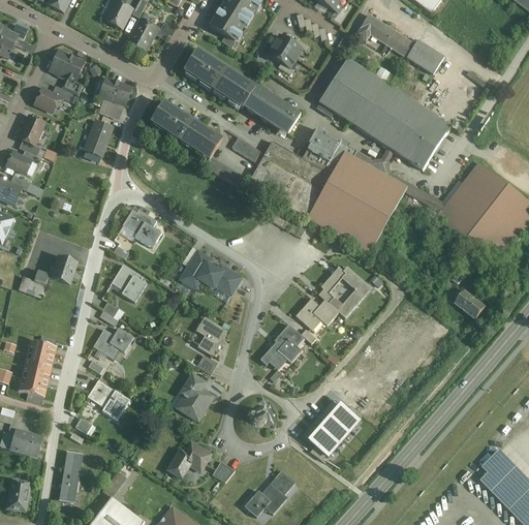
[(48,0),(47,2),(64,11),(69,0),(48,0)]
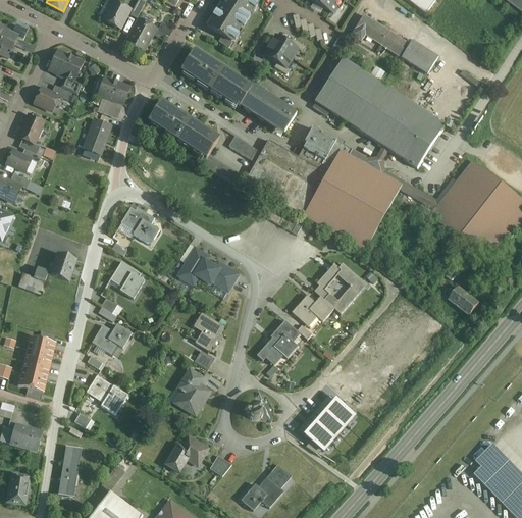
[(131,8),(115,0),(112,0),(103,18),(120,27),(131,8)]
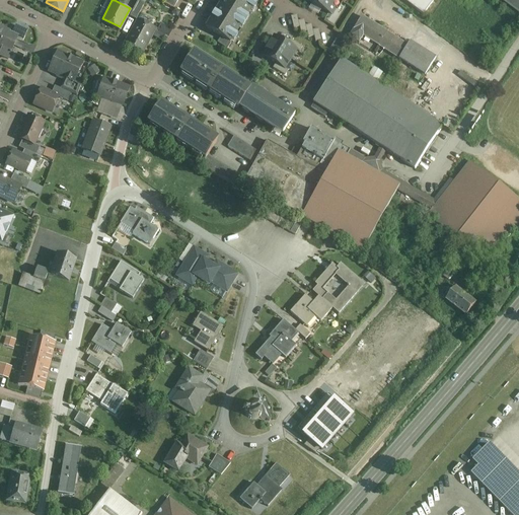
[(136,0),(129,13),(136,16),(144,1),(142,0),(136,0)]
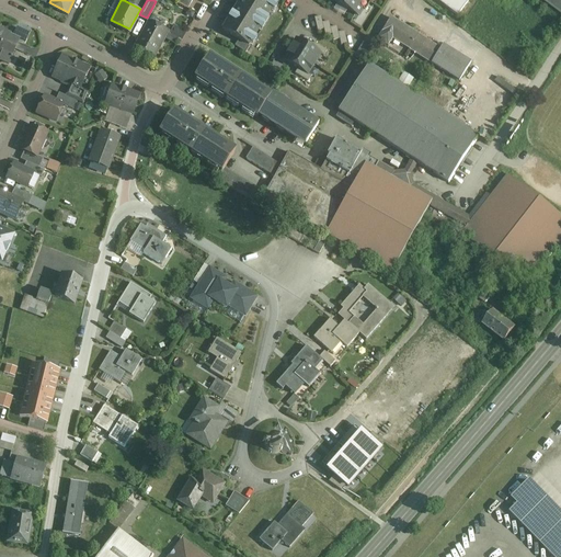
[(238,0),(232,9),(259,25),(275,0),(238,0)]
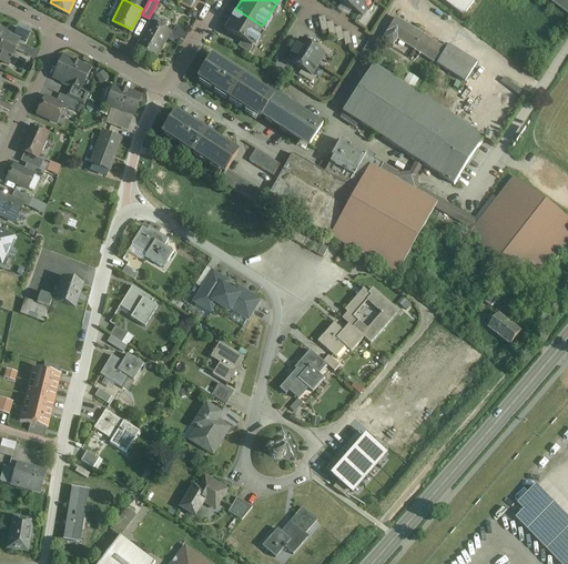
[(343,0),(363,12),(371,0),(343,0)]
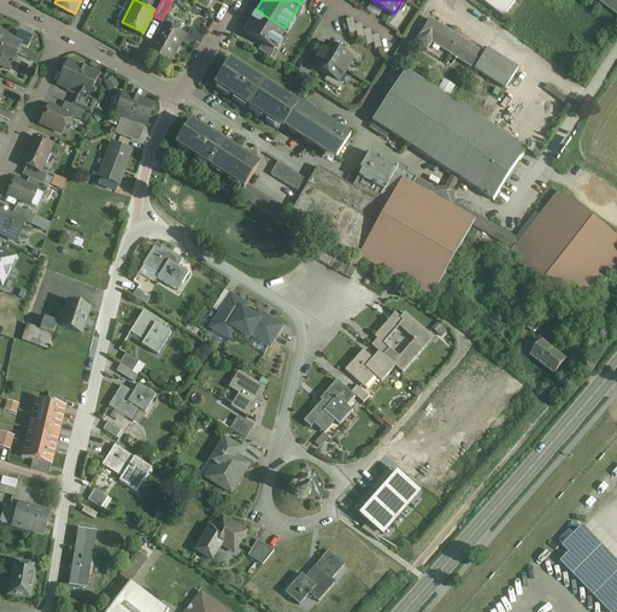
[(485,0),(503,13),(512,0),(485,0)]
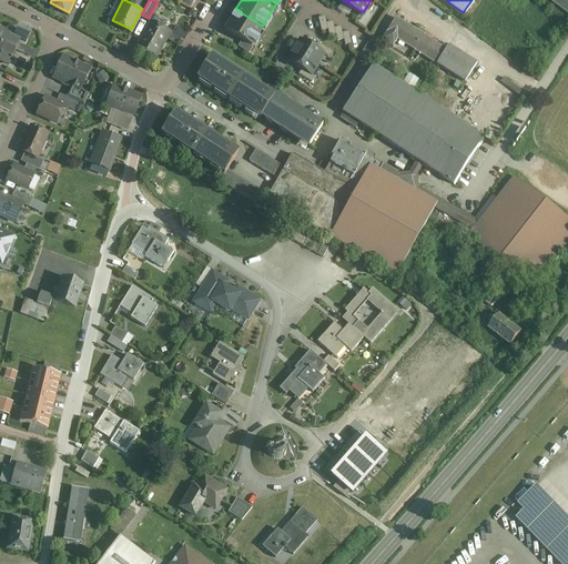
[(554,0),(567,10),(567,0),(554,0)]
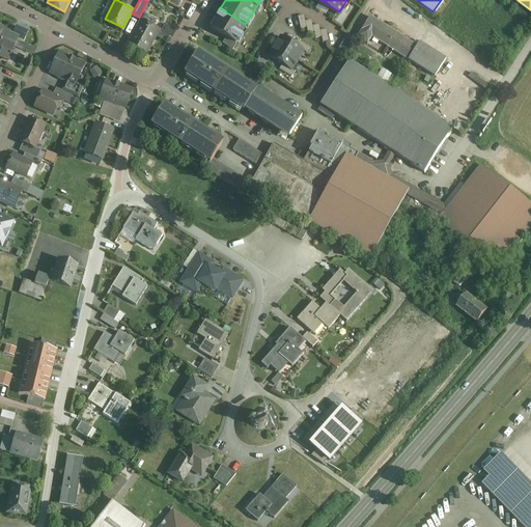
[(245,24),(220,8),(211,25),(226,34),(234,40),(234,39),(245,24)]
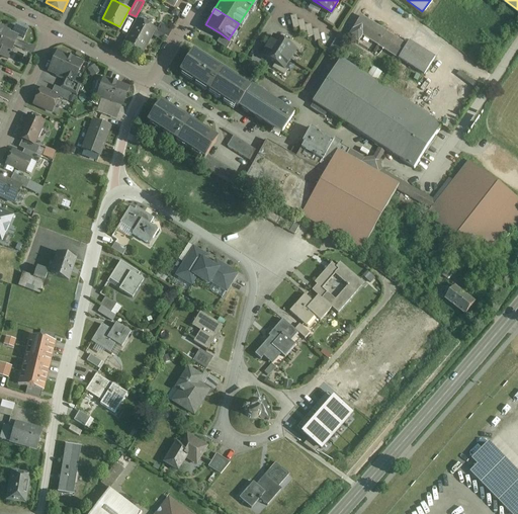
[(295,12),(290,13),(292,25),(298,24),(297,18),(295,12)]
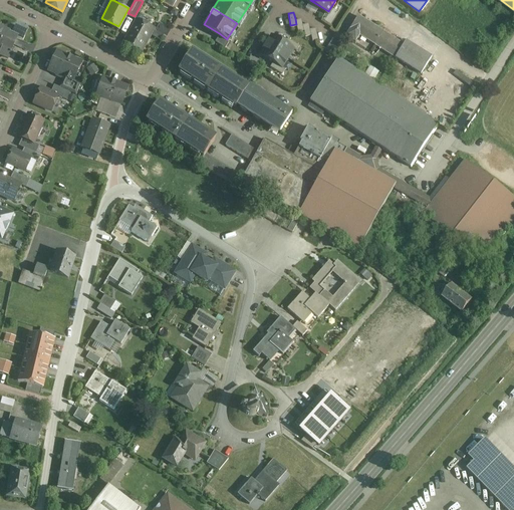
[(382,29),(358,13),(345,33),(355,38),(359,32),(374,42),(382,29)]
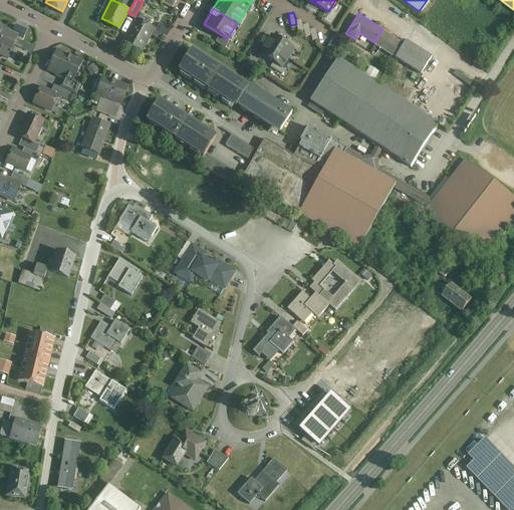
[(300,16),(295,18),(296,24),(297,29),(303,28),(302,22),(300,16)]
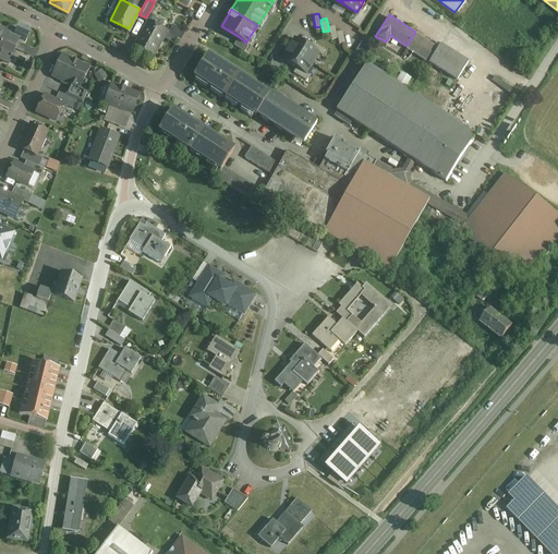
[(166,28),(148,19),(133,47),(150,57),(166,28)]
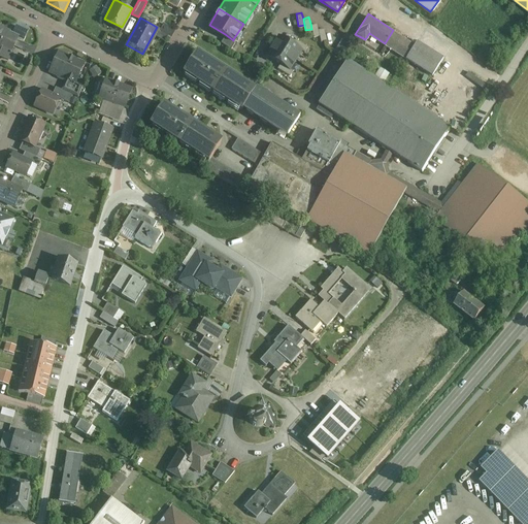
[(175,27),(164,22),(160,28),(167,32),(171,34),(175,27)]
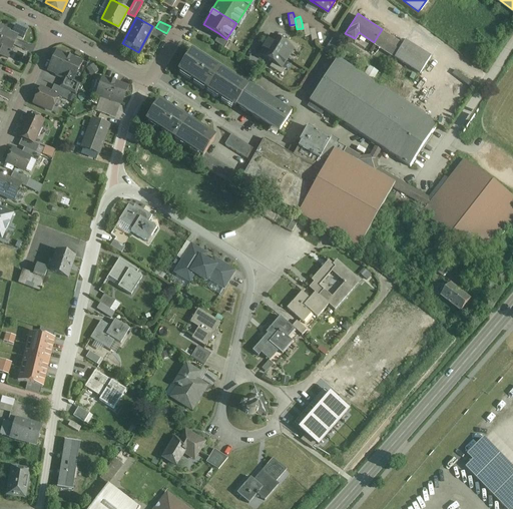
[(308,21),(302,22),(303,28),(305,34),(310,32),(309,27),(308,21)]
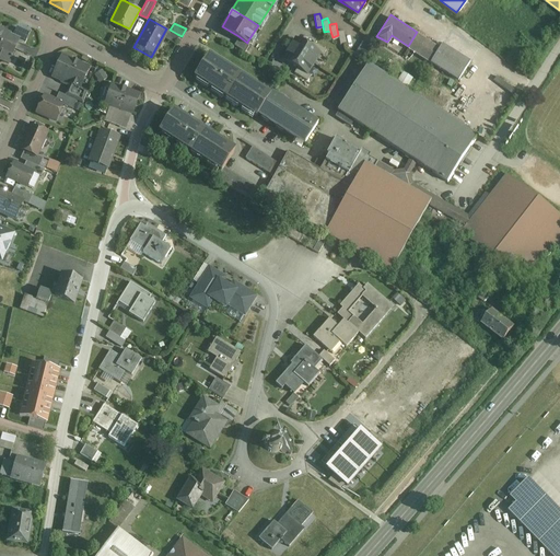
[(7,30),(0,26),(0,49),(0,50),(0,56),(9,60),(11,55),(12,55),(12,54),(12,53),(11,53),(15,44),(14,44),(19,36),(7,31),(7,30)]
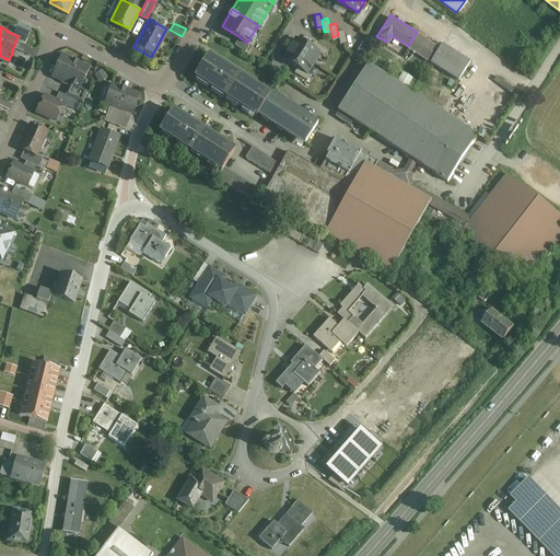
[(343,27),(337,30),(338,35),(340,42),(347,41),(343,27)]
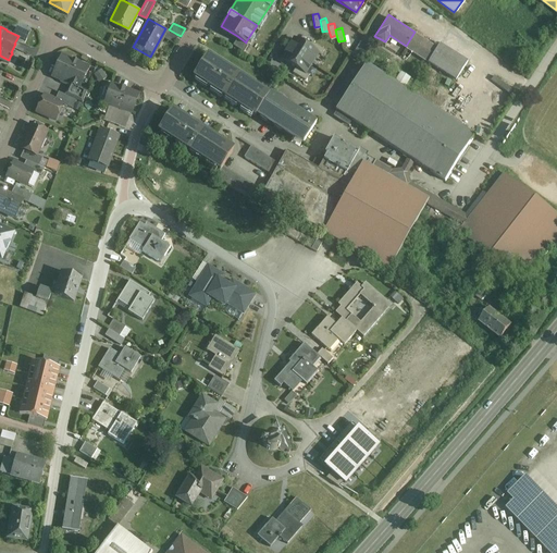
[(373,38),(364,32),(351,52),(361,58),(373,38)]
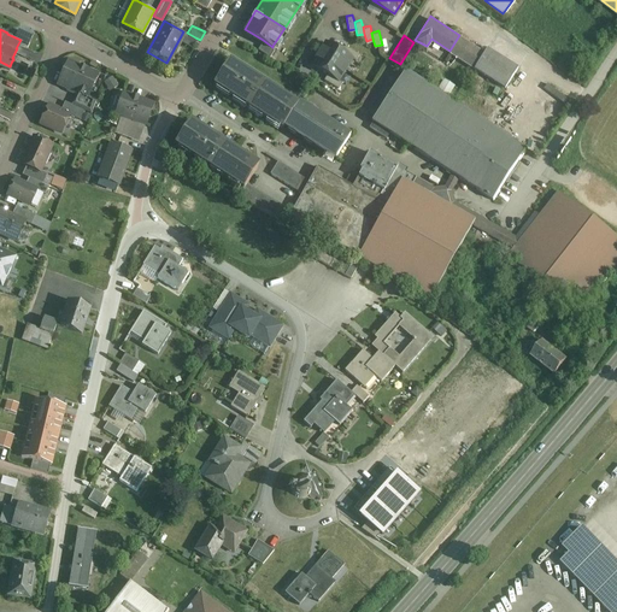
[(483,49),(459,35),(450,51),(474,65),(483,49)]
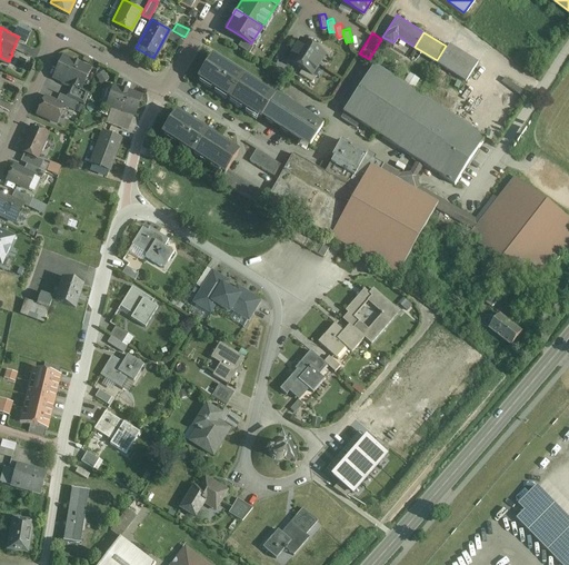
[(251,43),(242,37),(238,43),(249,50),(253,43),(251,42),(251,43)]
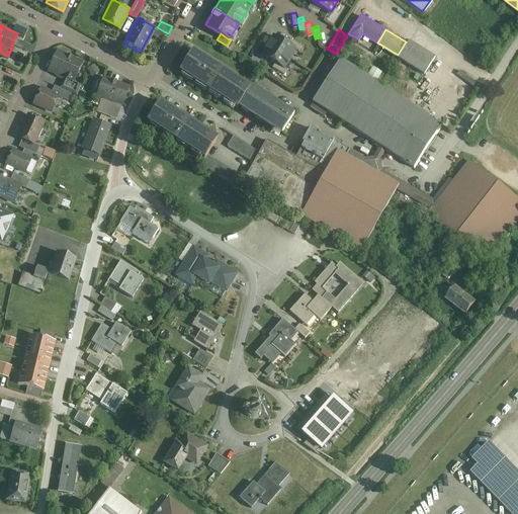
[(286,41),(273,33),(267,43),(289,56),(295,47),(286,41)]
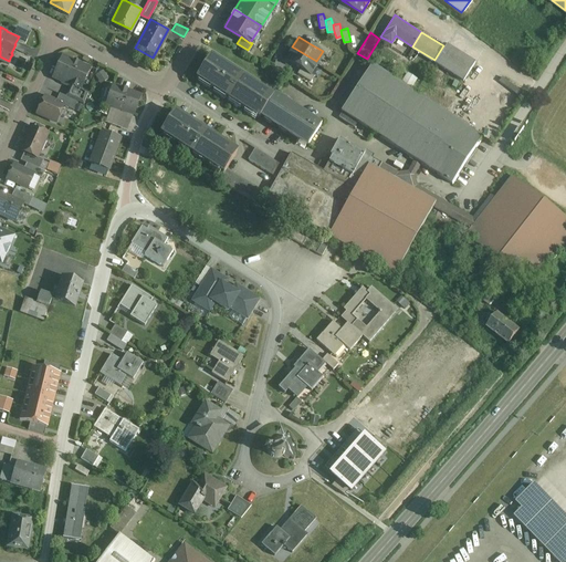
[(329,48),(316,40),(313,45),(323,51),(326,53),(329,48)]
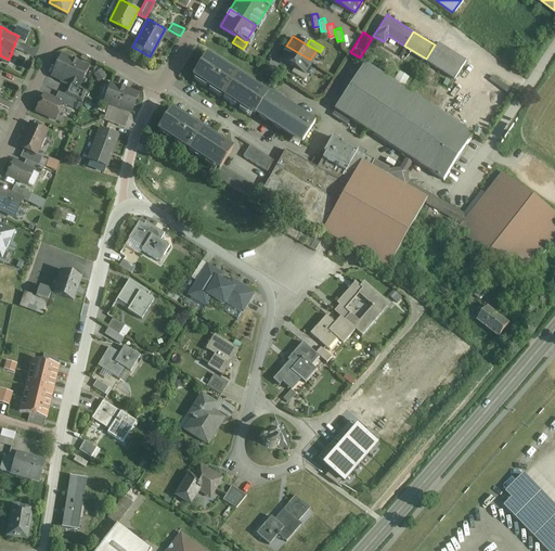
[(466,59),(438,40),(435,45),(426,59),(454,77),(466,59)]
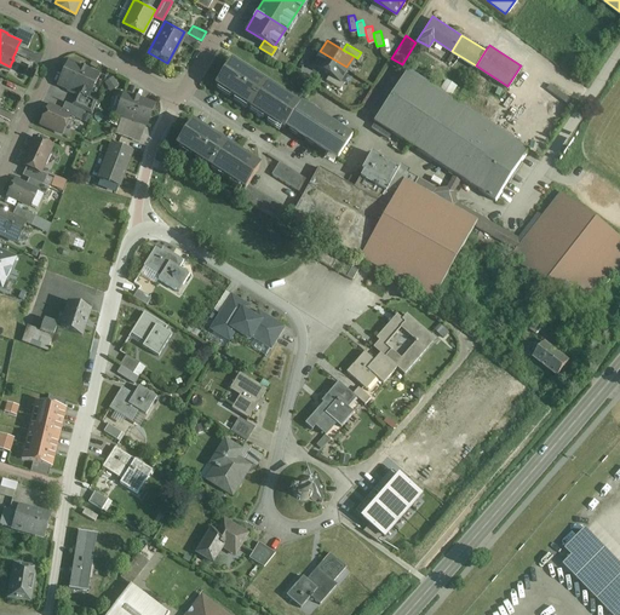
[(346,67),(320,51),(314,62),(329,72),(339,78),(346,67)]
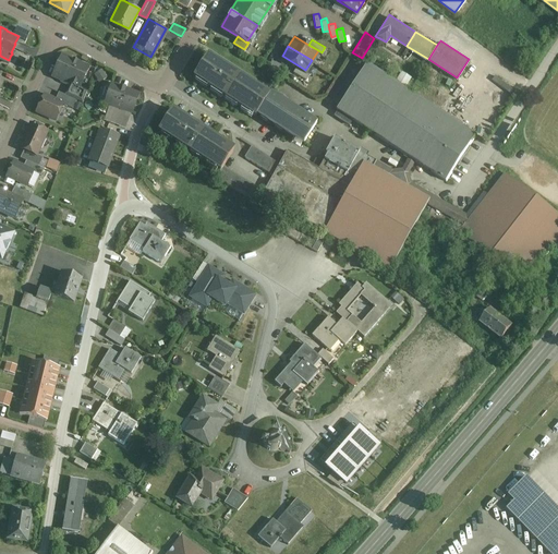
[(88,64),(62,52),(52,73),(70,81),(79,85),(80,84),(88,64)]
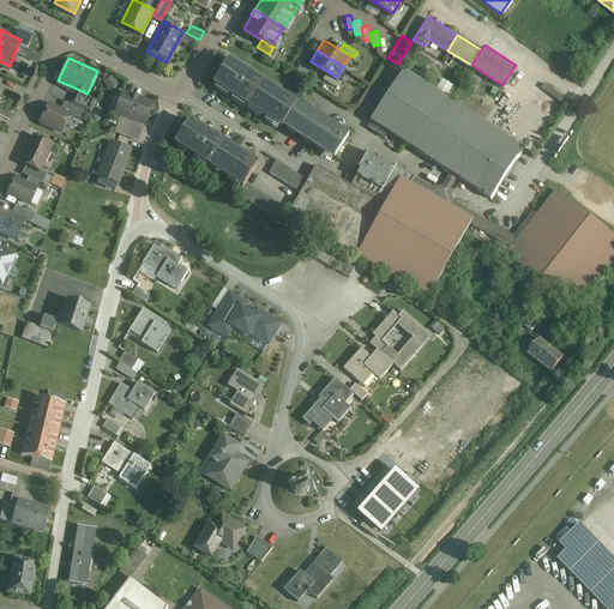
[(246,102),(262,80),(227,58),(212,80),(246,102)]
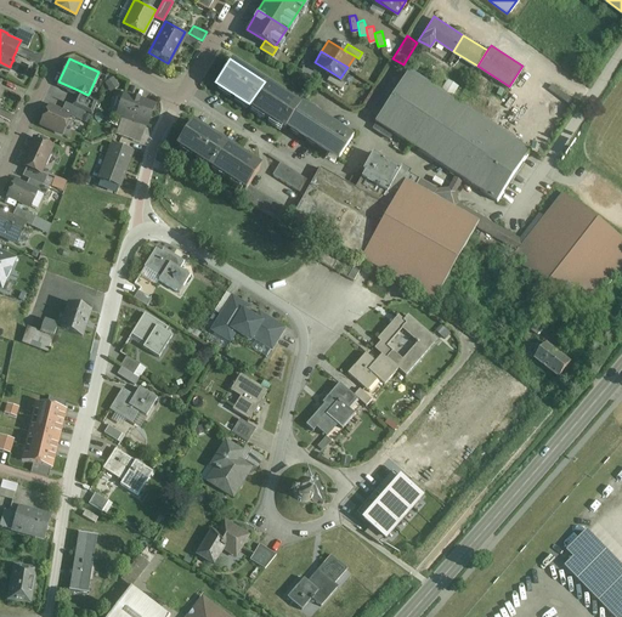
[(561,67),(559,72),(580,85),(583,79),(561,67)]
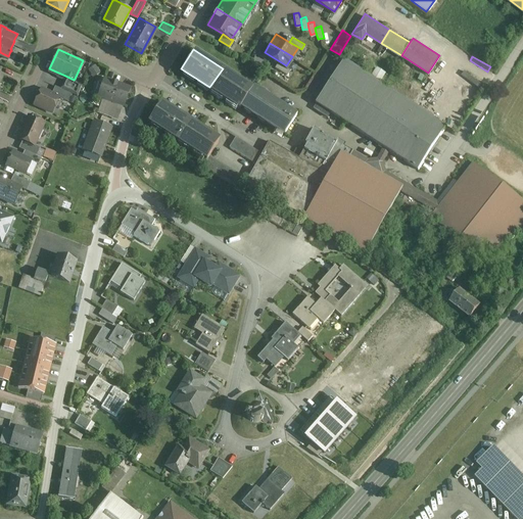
[(446,125),(343,57),(316,100),(419,168),(446,125)]
